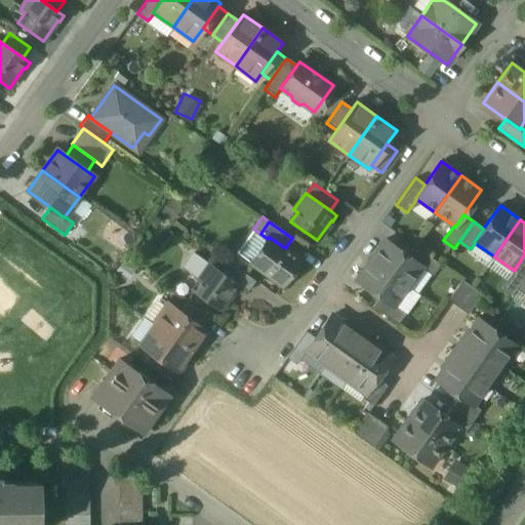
[(285,248),(269,237),(268,239),(260,234),(253,229),(237,253),(282,285),(300,259),(285,248)]
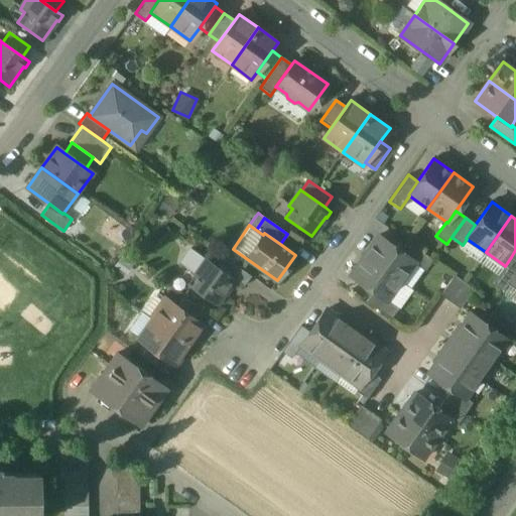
[(401,252),(378,236),(364,256),(400,281),(413,263),(414,262),(401,252)]
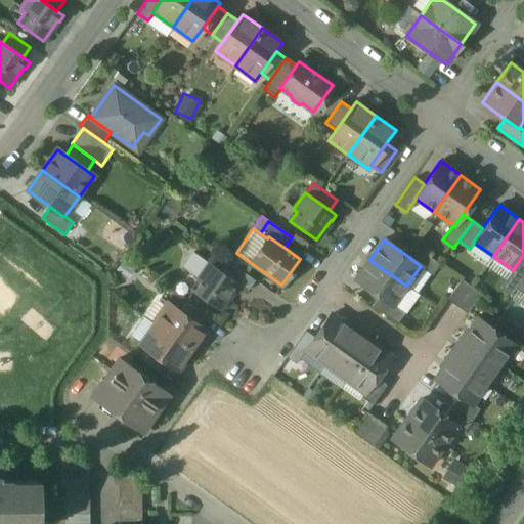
[(439,264),(415,247),(407,256),(421,266),(420,267),(432,275),(439,264)]
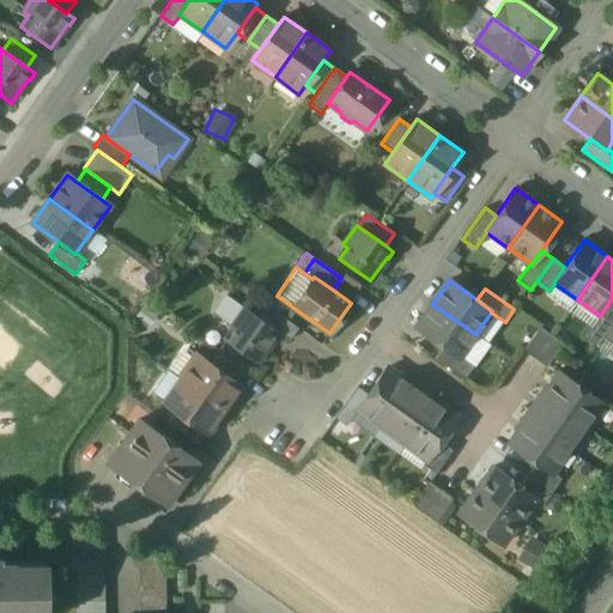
[(298,328),(256,299),(248,310),(279,333),(279,334),(289,341),(298,328)]
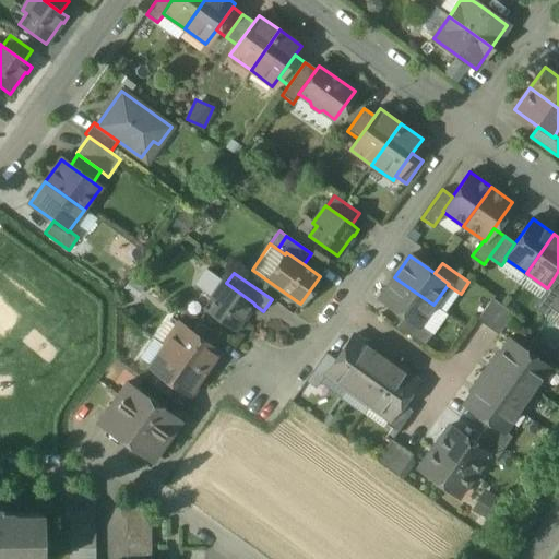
[(433,305),(394,277),(379,298),(404,316),(418,326),(419,325),(433,305)]
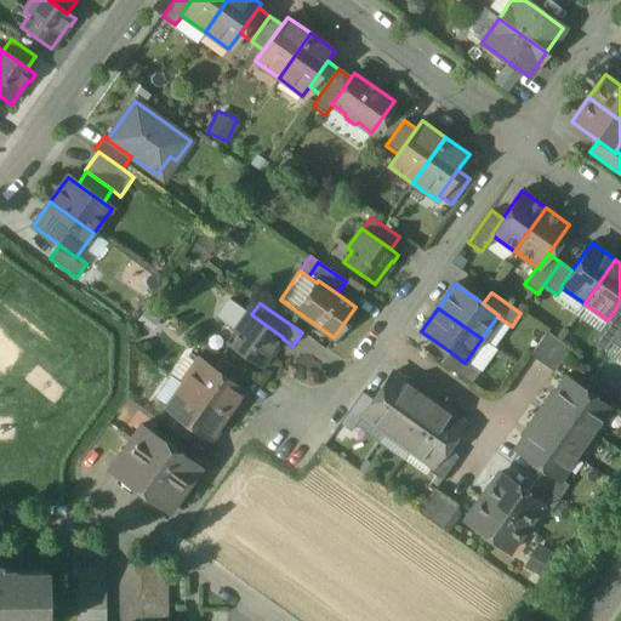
[(620,313),(615,309),(608,320),(607,319),(592,341),(604,349),(610,342),(620,326),(620,313)]
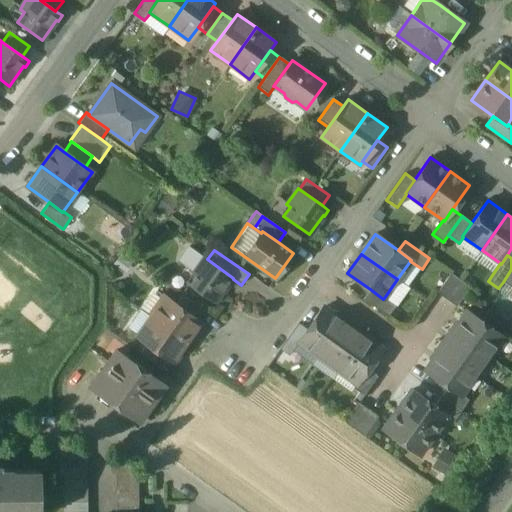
[(207,259),(202,256),(191,272),(195,275),(188,285),(213,303),(228,283),(229,284),(233,279),(233,278),(207,259)]
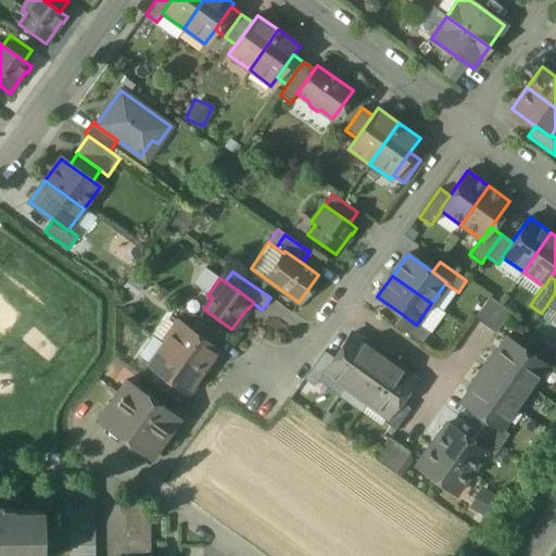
[(555,292),(546,306),(555,313),(555,292)]
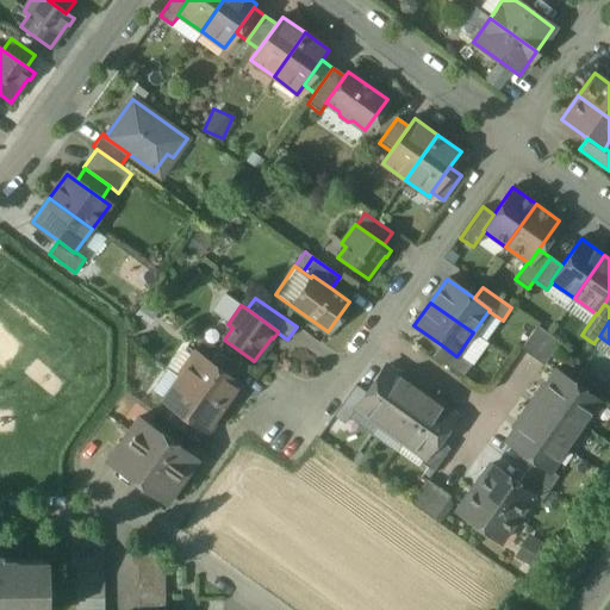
[(536,325),(521,349),(531,358),(548,334),(536,325)]
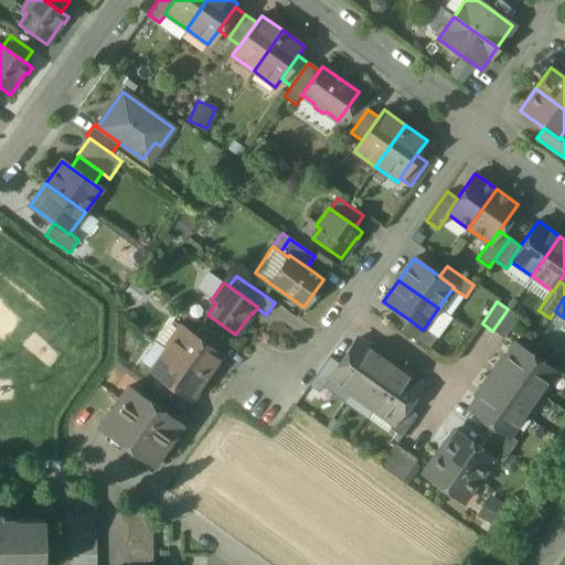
[(508,309),(492,331),(503,339),(519,317),(508,309)]
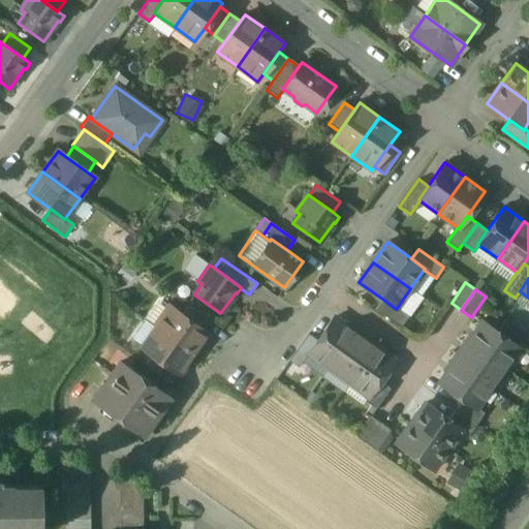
[(396,309),(382,299),(375,309),(400,328),(408,316),(397,308),(396,309)]
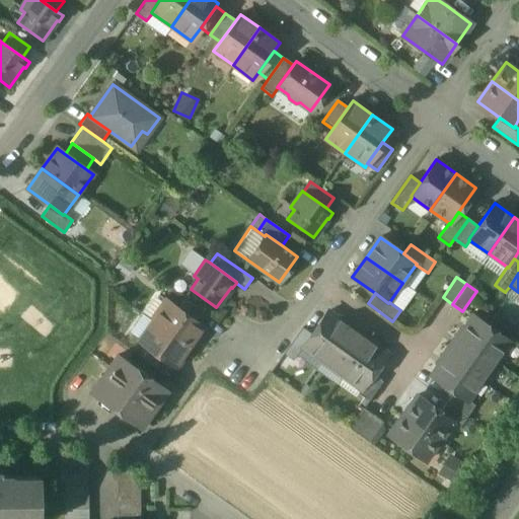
[(206,314),(184,299),(177,309),(199,324),(206,314)]
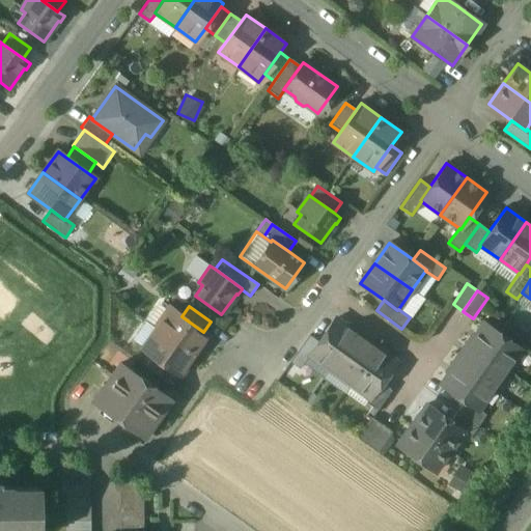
[(182,316),(170,308),(156,328),(194,356),(208,335),(203,332),(182,316)]
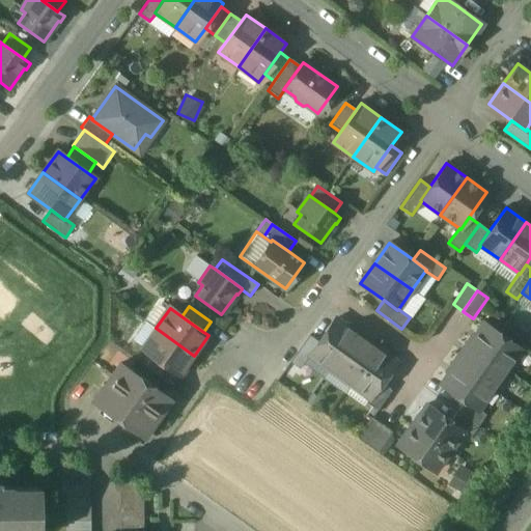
[(318,341),(309,355),(310,356),(329,369),(355,333),(335,318),(318,341)]
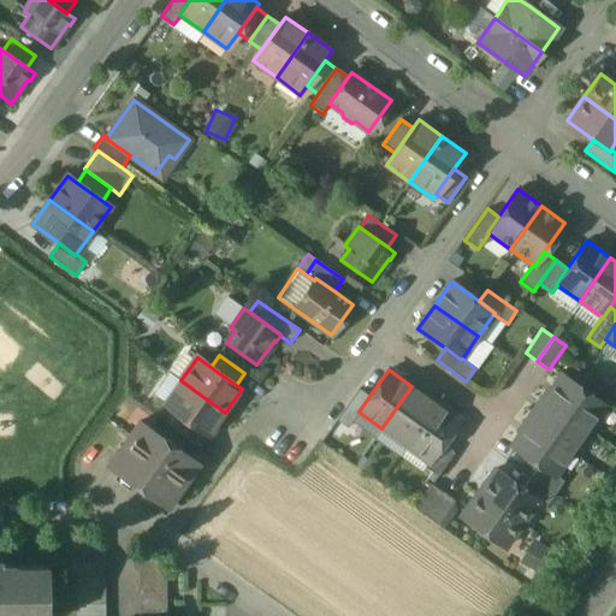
[(604,406),(562,375),(545,398),(587,428),(604,406)]
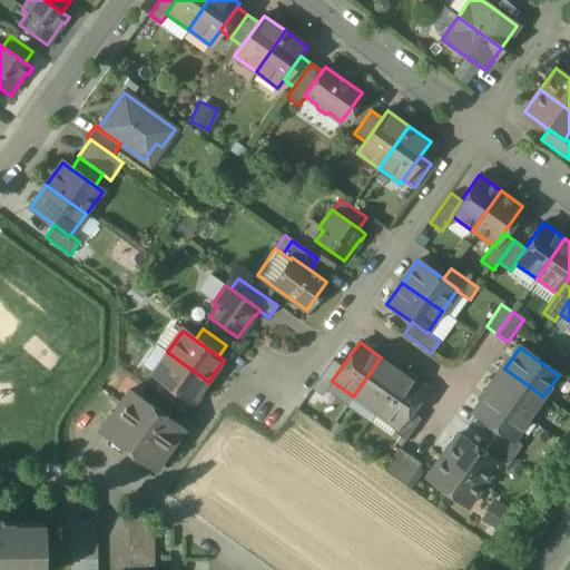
[(208,382),(167,352),(151,374),(164,383),(187,400),(193,403),(208,382)]
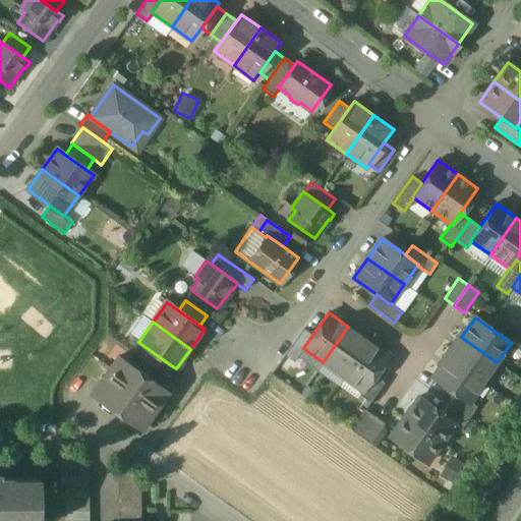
[(348,327),(323,362),(343,377),(368,341),(348,327)]
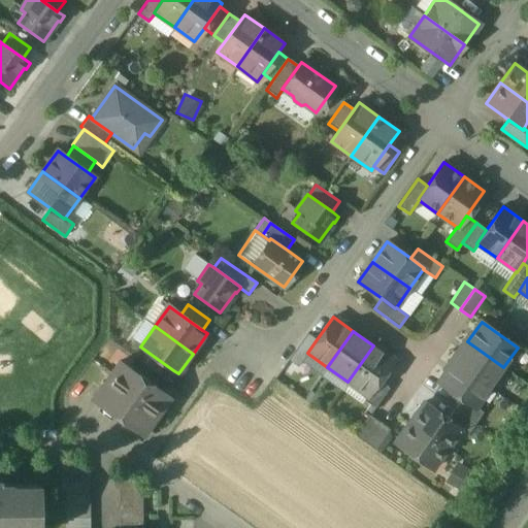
[(307,333),(289,360),(298,367),(308,354),(307,353),(317,339),(307,333)]
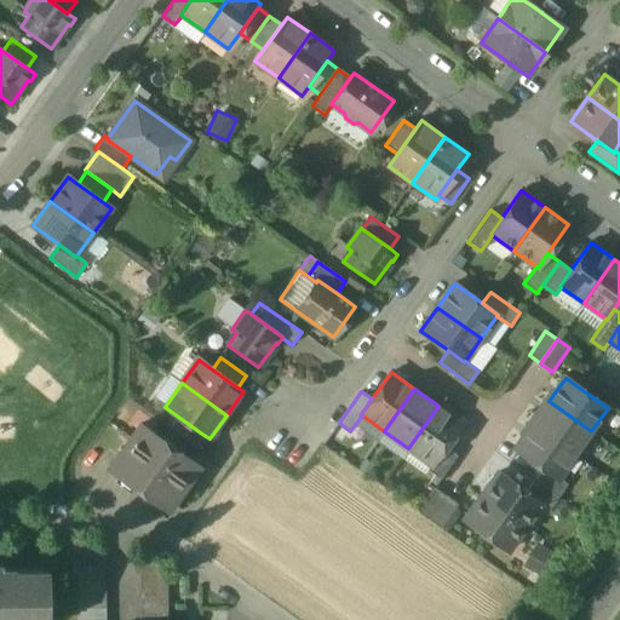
[(591,431),(549,401),(532,425),(574,455),(591,431)]
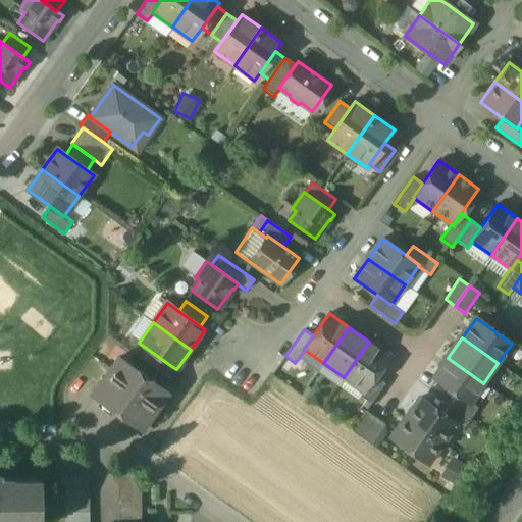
[(369,342),(344,377),(363,392),(364,392),(375,376),(388,356),(369,342)]
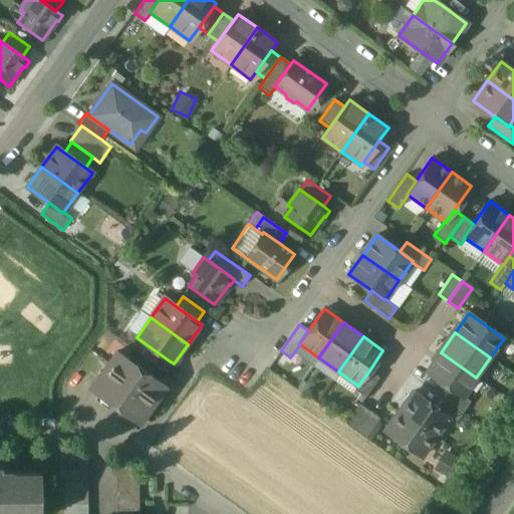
[(169,360),(148,345),(141,354),(162,370),(169,360)]
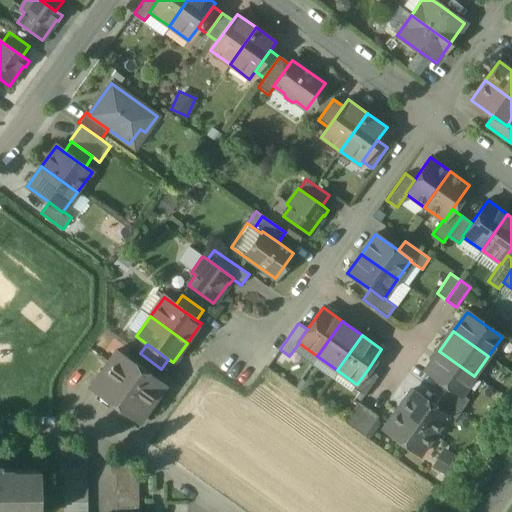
[(164,385),(115,350),(90,386),(138,421),(164,385)]
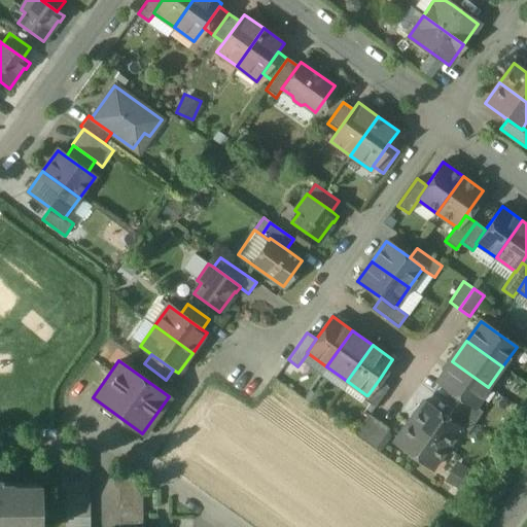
[(488,387),(452,361),(437,382),(461,398),(473,407),(475,407),(488,387)]
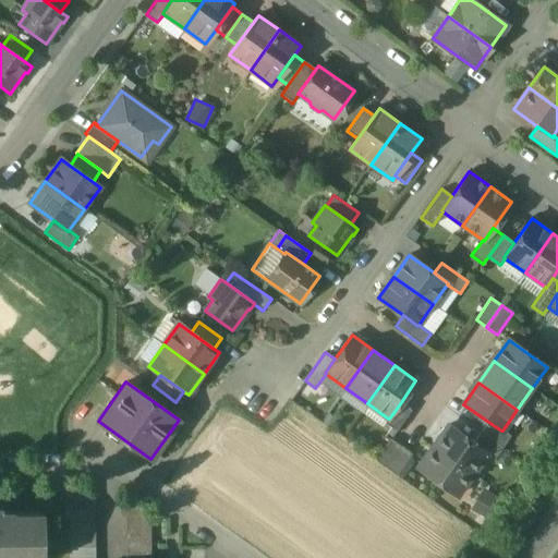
[(401,402),(389,419),(388,419),(385,423),(396,431),(411,410),(401,402)]
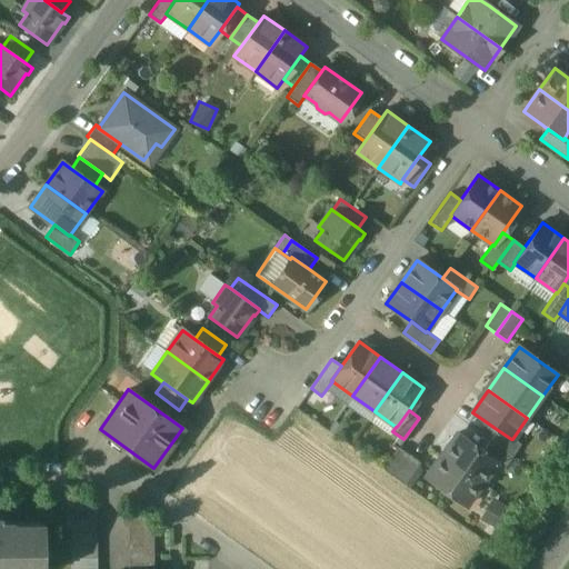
[(511,439),(498,430),(490,441),(512,456),(520,445),(512,439),(511,439)]
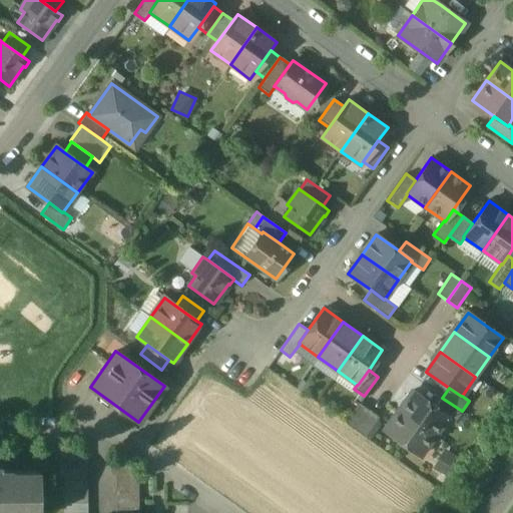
[(435,407),(412,391),(398,411),(434,436),(447,418),(448,416),(435,407)]
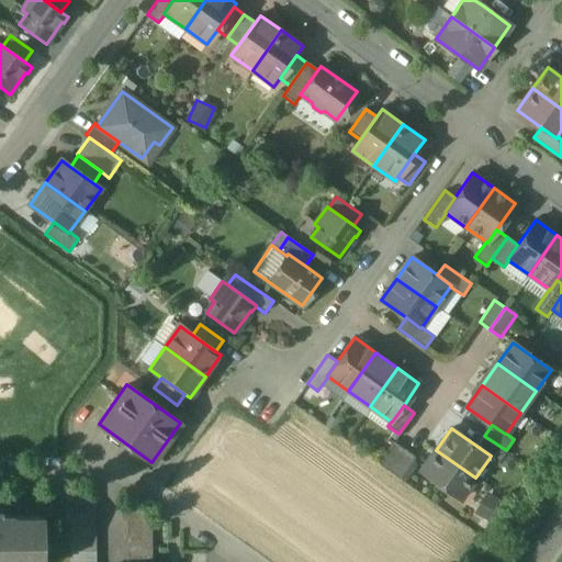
[(506,450),(484,436),(476,446),(491,456),(490,458),(497,462),(506,450)]
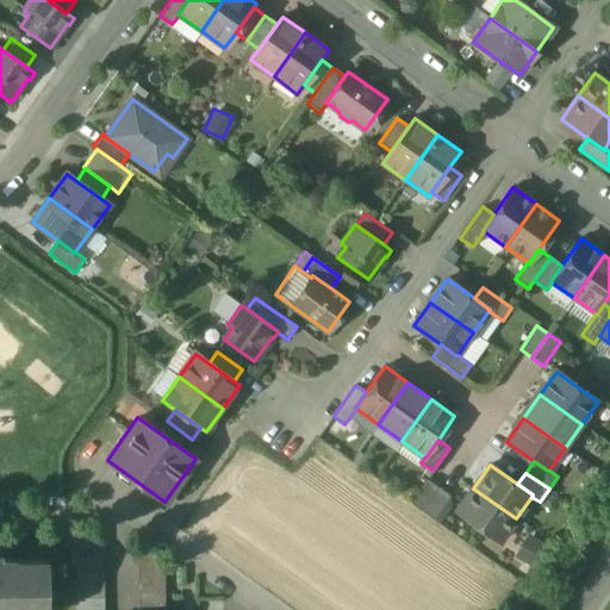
[(427,480),(410,503),(422,511),(439,489),(427,480)]
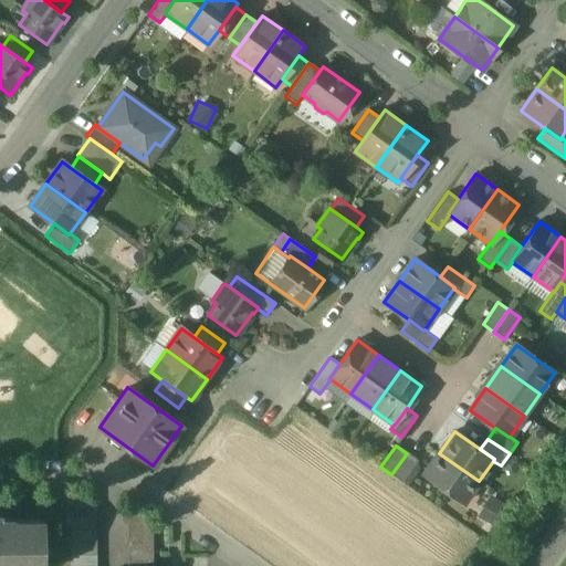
[(407,453),(391,474),(402,482),(418,461),(407,453)]
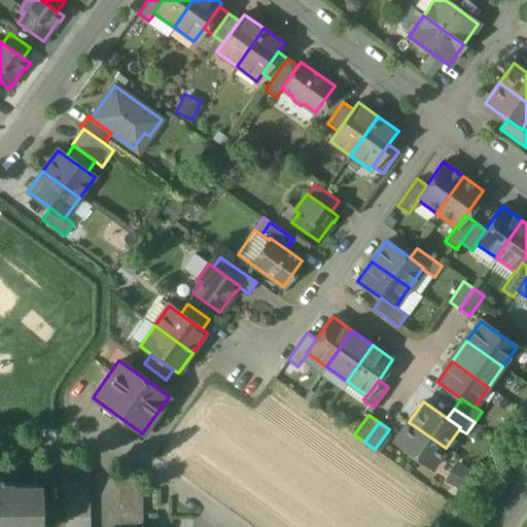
[(446,448),(409,422),(394,442),(431,468),(446,448)]
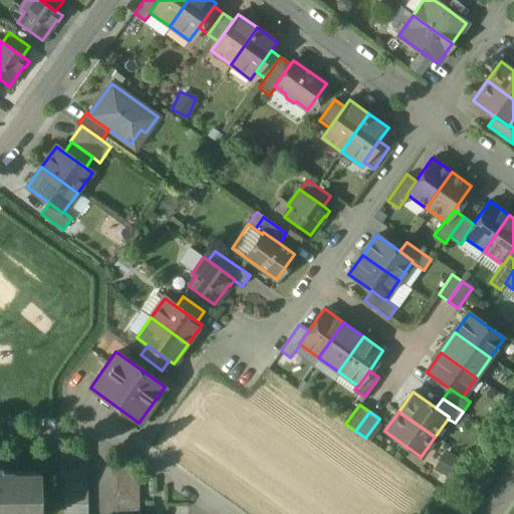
[(87,513),(87,447),(64,447),(64,513),(87,513)]
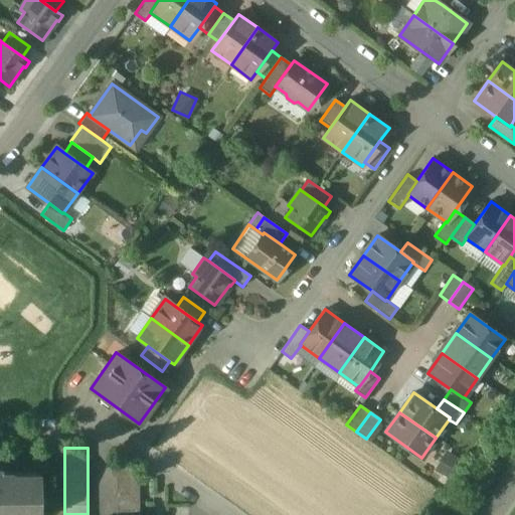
[(134,465),(111,465),(111,477),(115,476),(134,476),(134,465)]
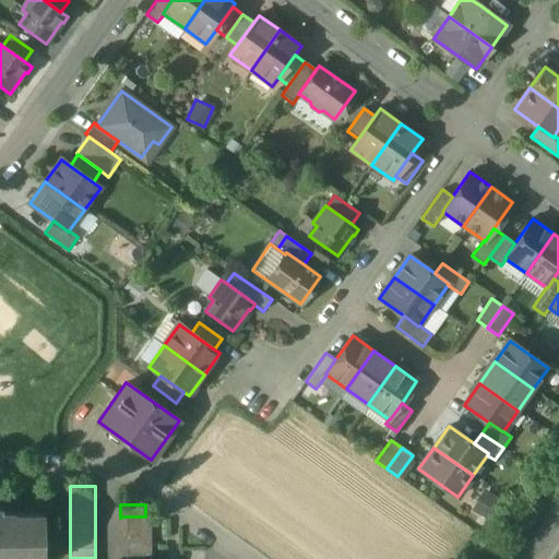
[(43,558),(43,513),(13,513),(13,512),(1,512),(1,508),(0,508),(0,558),(43,558)]
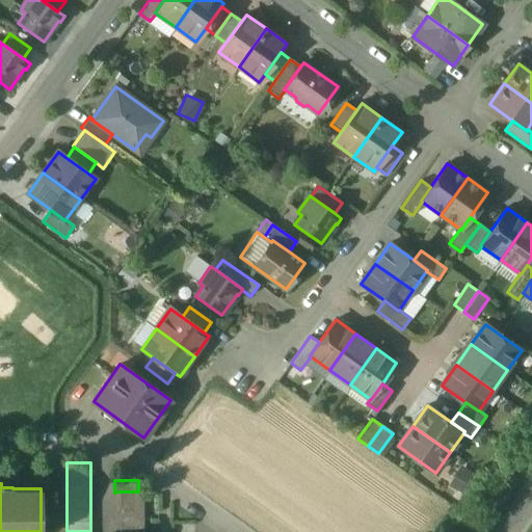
[(138,491),(118,491),(120,531),(143,531),(143,491),(138,491)]
